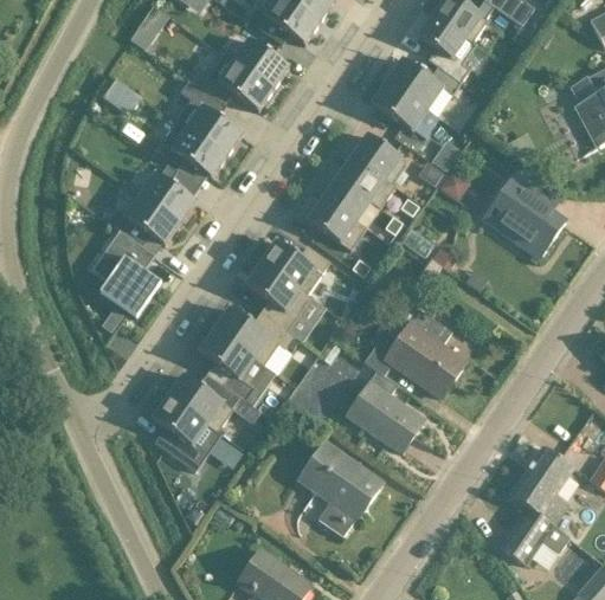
[(184,0),(201,11),(207,0),(184,0)]
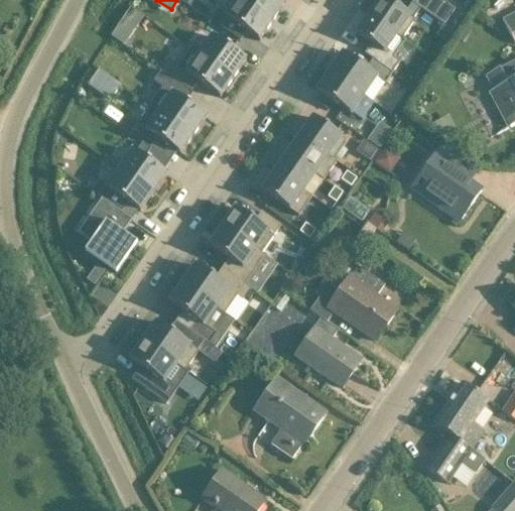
[(217,7),(210,17),(239,38),(246,28),(258,37),(271,18),(245,0),(233,0),(225,12),(217,7)]
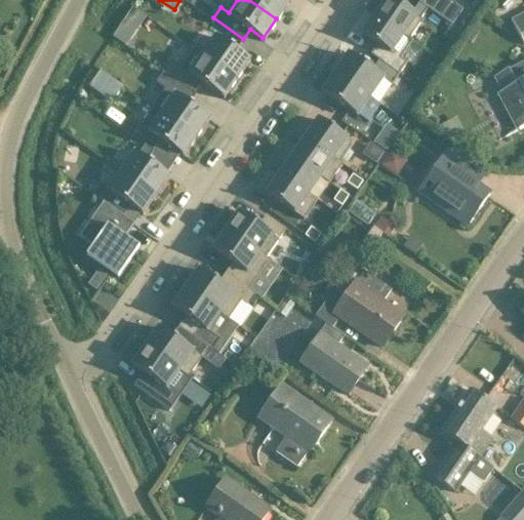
[(249,0),(276,18),(289,0),(249,0)]
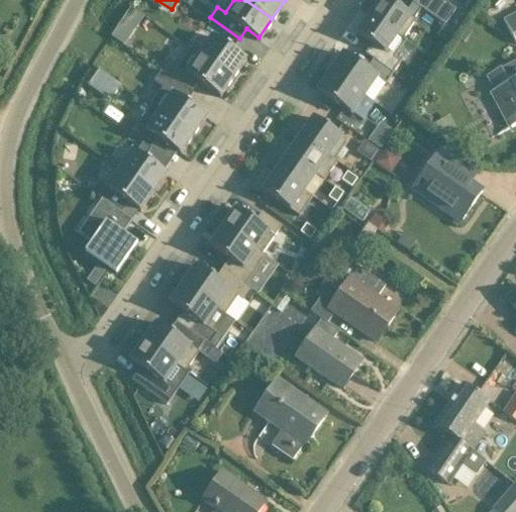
[(377,0),(369,11),(398,31),(403,34),(415,16),(413,15),(420,5),(413,0),(411,0),(405,9),(392,0),(377,0)]
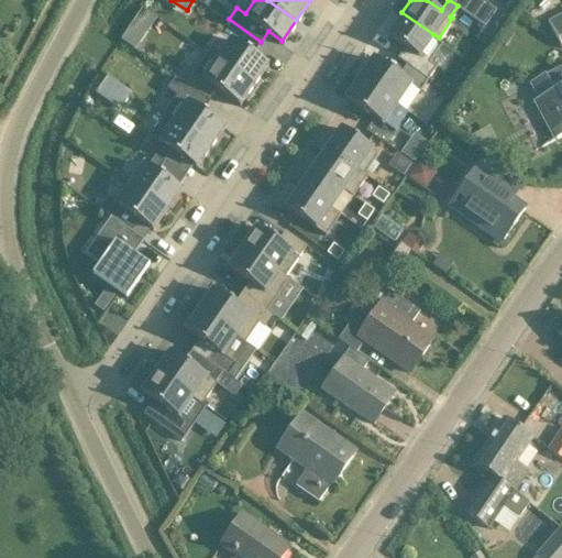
[(450,0),(458,6),(460,7),(476,18),(487,1),(486,0),(450,0)]
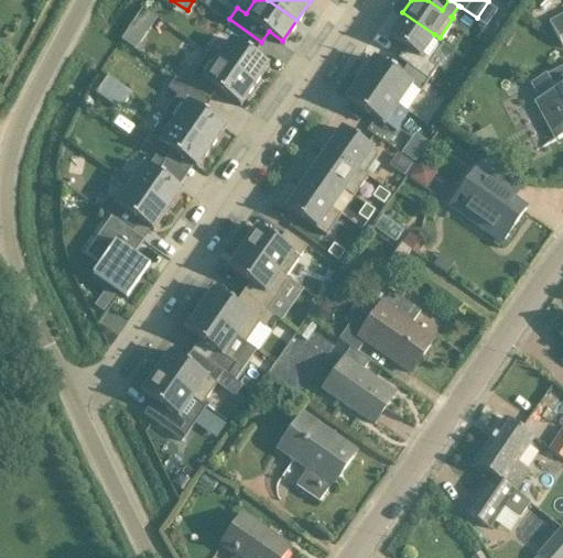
[(562,45),(562,44),(562,8),(548,17),(562,45)]
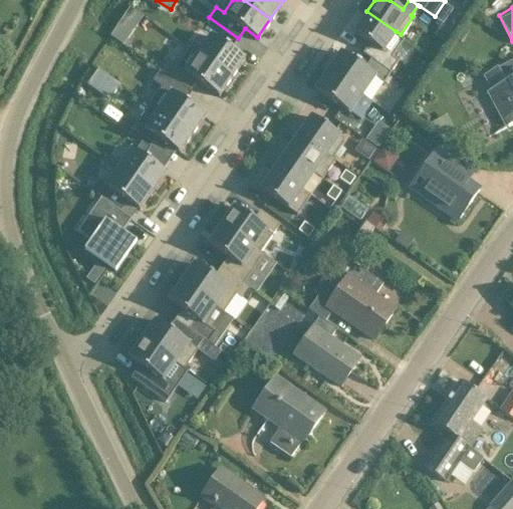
[(366,11),(353,30),(368,40),(361,50),(370,56),(371,54),(379,60),(391,68),(398,57),(392,53),(404,36),(401,34),(396,31),(366,11)]
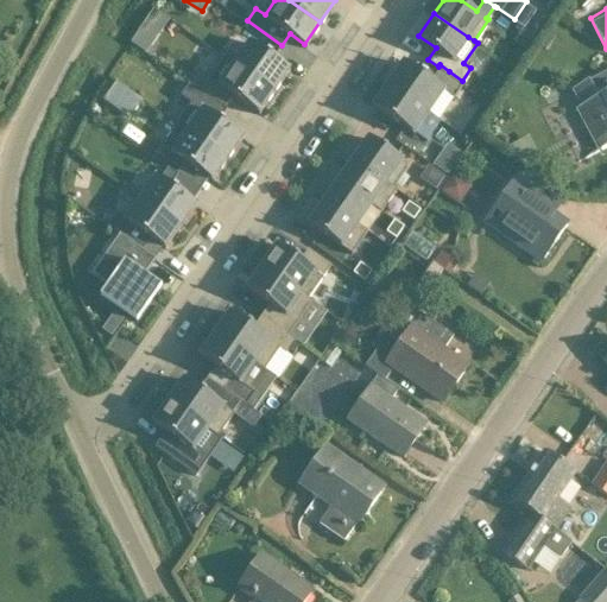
[(522,25),(513,38),(524,46),(533,33),(523,26),(522,25)]
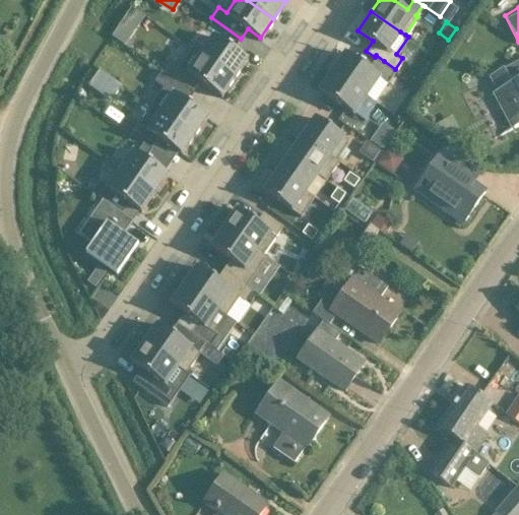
[(474,27),(464,21),(457,33),(467,40),(474,27)]
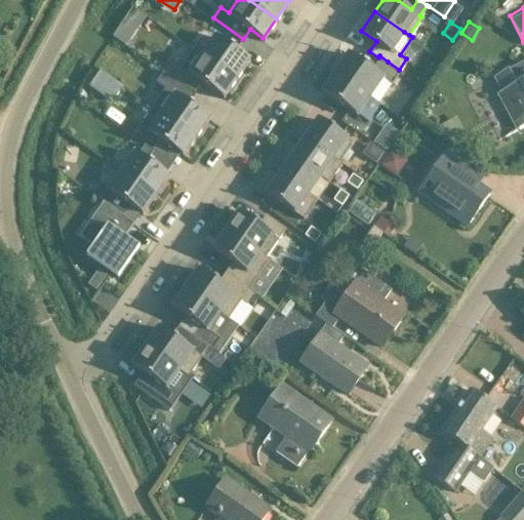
[(118,25),(114,31),(112,34),(125,43),(131,34),(118,25)]
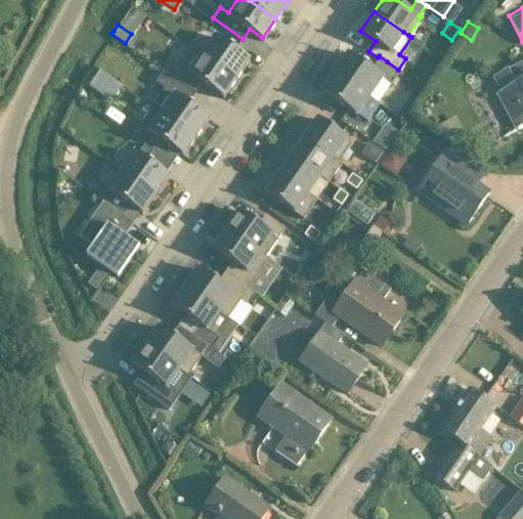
[(214,33),(201,52),(235,77),(249,57),(214,33)]
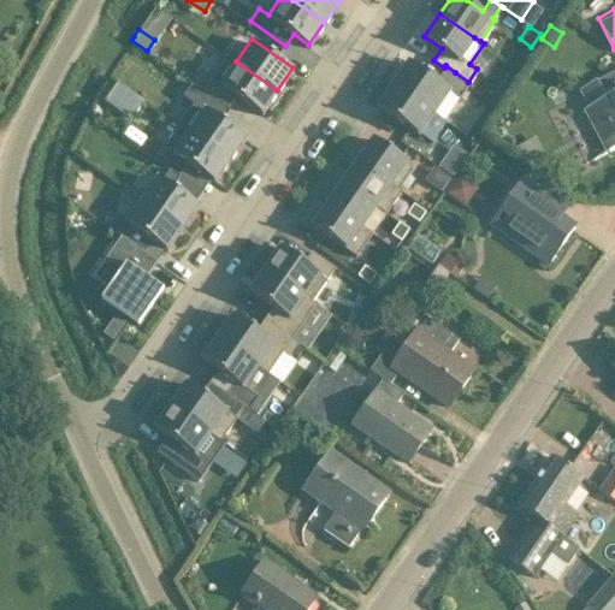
[(226,54),(202,89),(226,106),(235,94),(262,112),(277,90),(236,61),(226,54)]
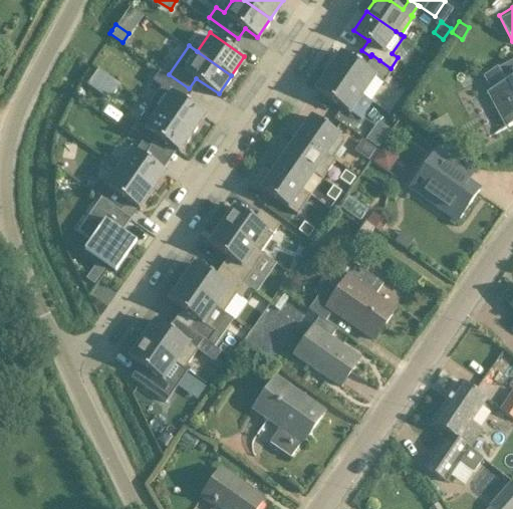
[(340,50),(327,68),(361,92),(374,73),(382,79),(391,68),(379,60),(371,54),(370,56),(363,66),(340,50)]
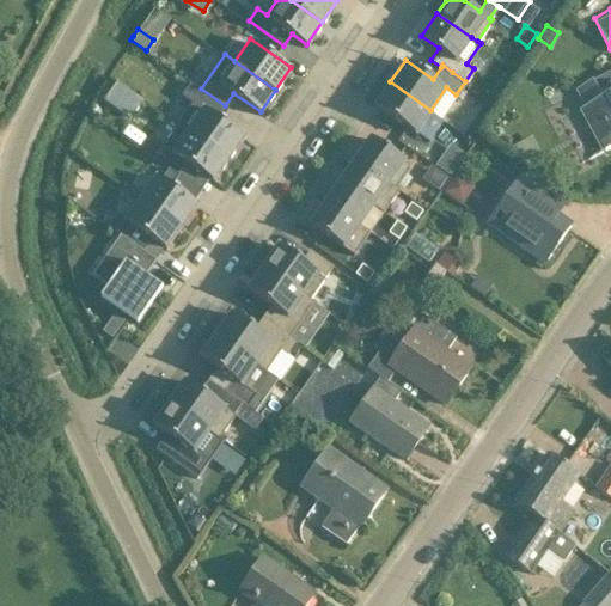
[(584,104),(581,105),(604,147),(610,142),(610,67),(575,86),(584,104)]
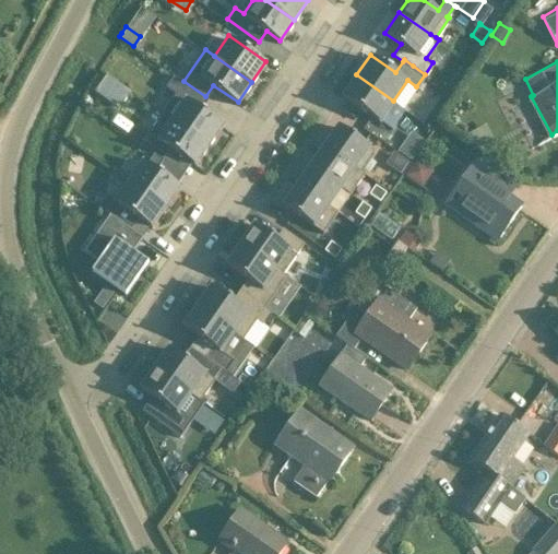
[(130,89),(110,73),(101,87),(120,102),(130,89)]
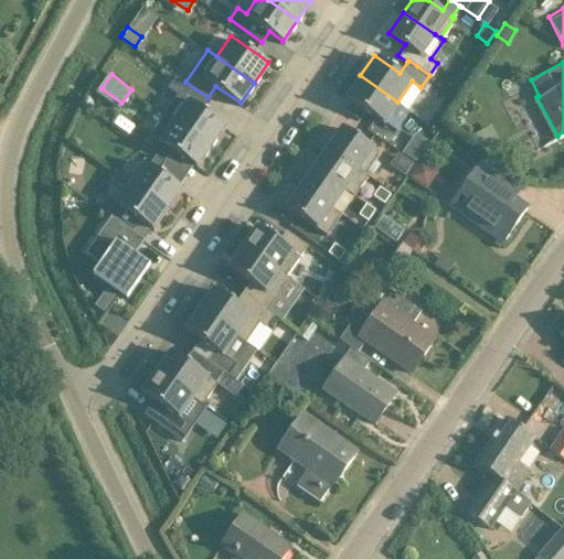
[(177,93),(165,110),(166,111),(165,113),(173,118),(211,144),(225,125),(203,109),(211,98),(208,97),(185,82),(176,74),(167,86),(177,93)]
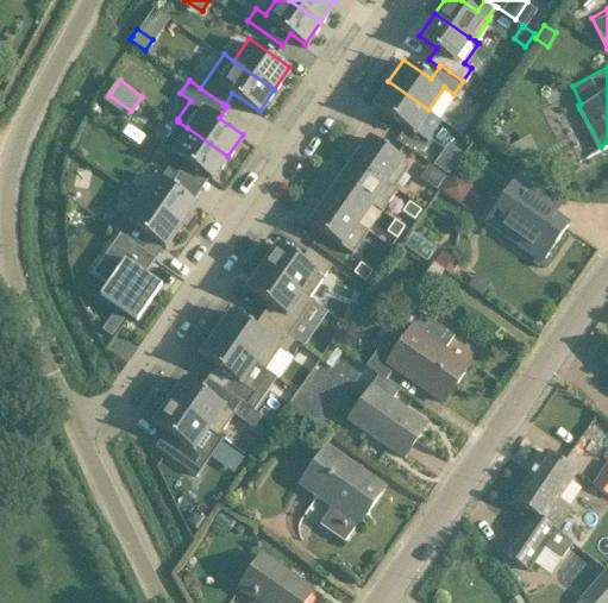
[(376,99),(373,104),(400,123),(409,129),(413,131),(414,130),(426,137),(440,118),(438,115),(428,110),(388,81),(380,93),(376,99)]
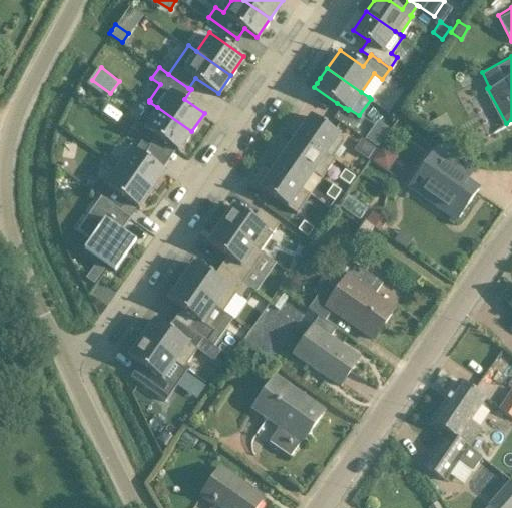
[(149,102),(136,120),(144,126),(154,133),(156,134),(175,147),(178,150),(191,131),(157,107),(149,102)]
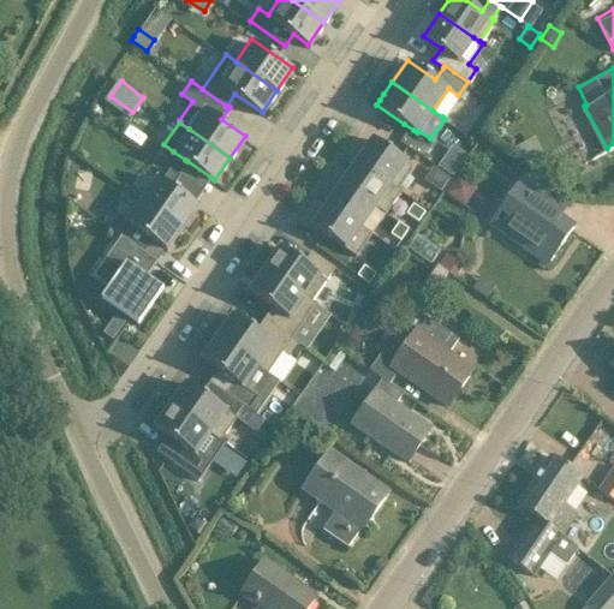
[(449,147),(437,163),(452,173),(463,156),(474,141),(460,131),(449,147)]
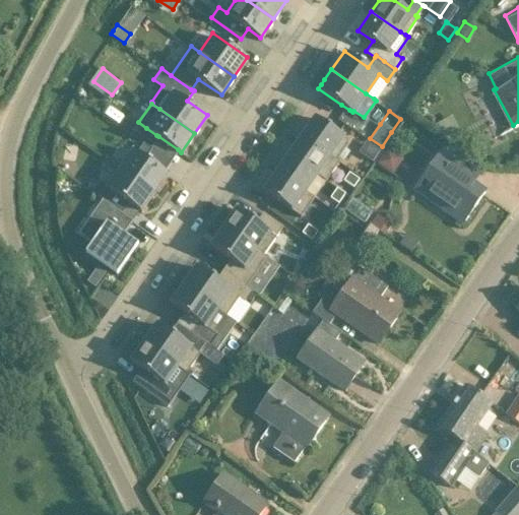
[(302,133),(335,156),(347,138),(343,135),(339,132),(314,115),(302,133)]
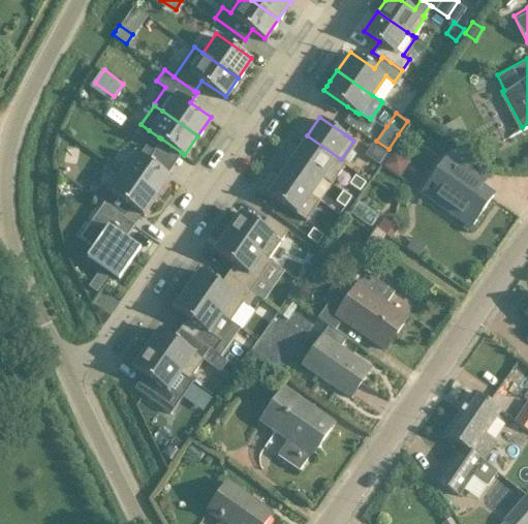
[(341,159),(307,135),(293,154),(323,175),(331,180),(344,162),(341,159)]
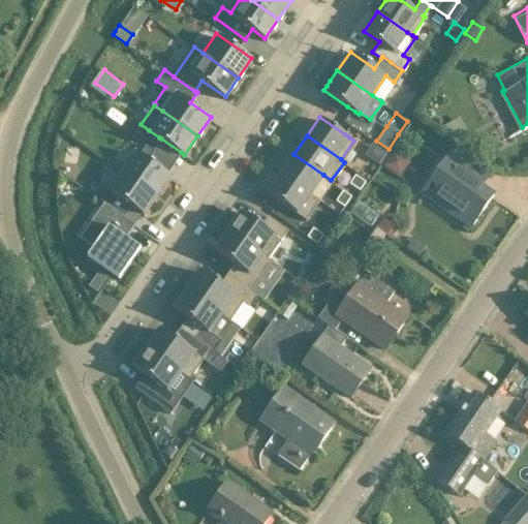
[(378,160),(386,148),(372,139),(364,150),(378,160)]
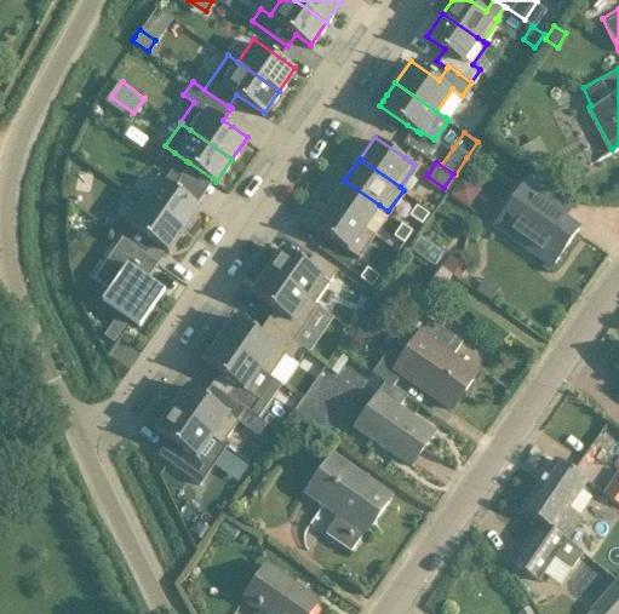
[(158,176),(142,199),(184,228),(199,205),(172,187),(181,174),(171,167),(162,179),(158,176)]
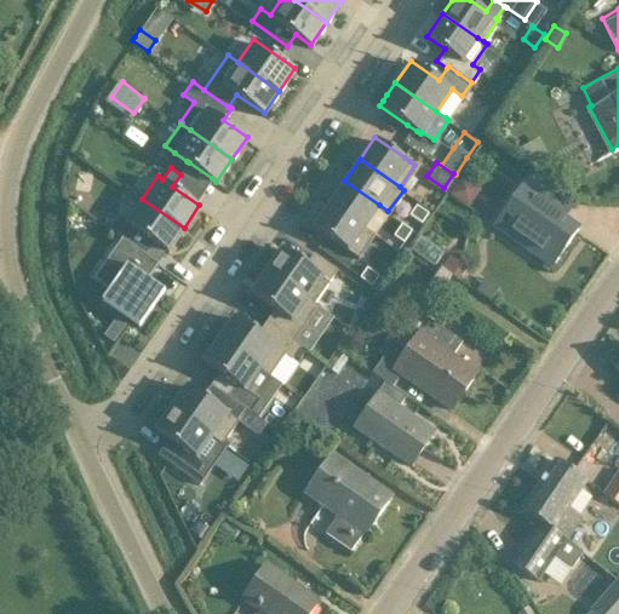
[(448,189),(465,201),(479,183),(462,171),(448,189)]
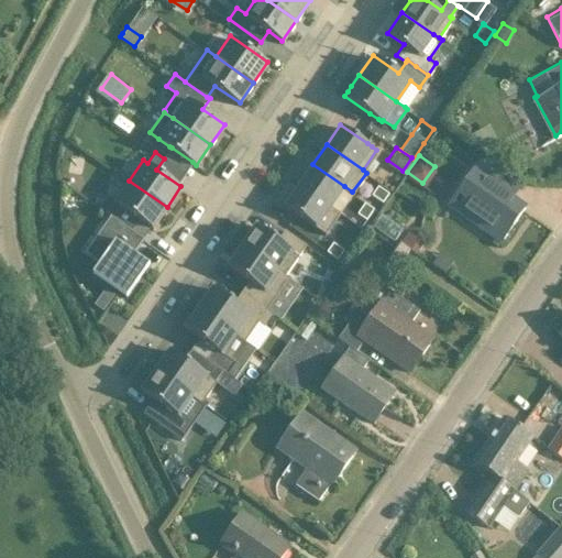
[(515,181),(481,156),(449,203),(500,239),(525,205),(504,190),(511,179),(514,182),(515,181)]
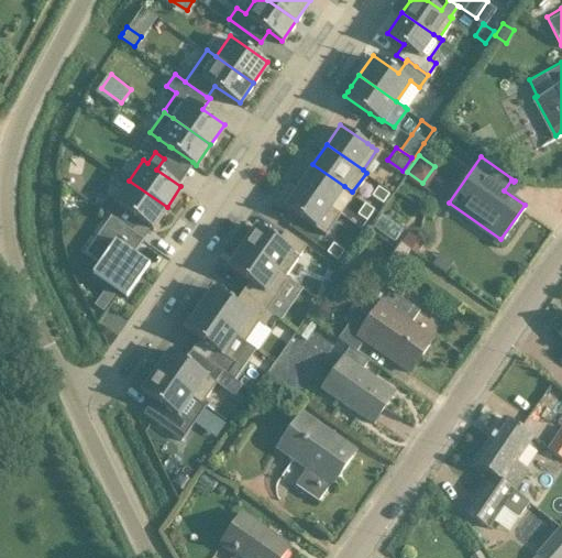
[(344,186),(312,164),(299,184),(330,206),(344,186)]
